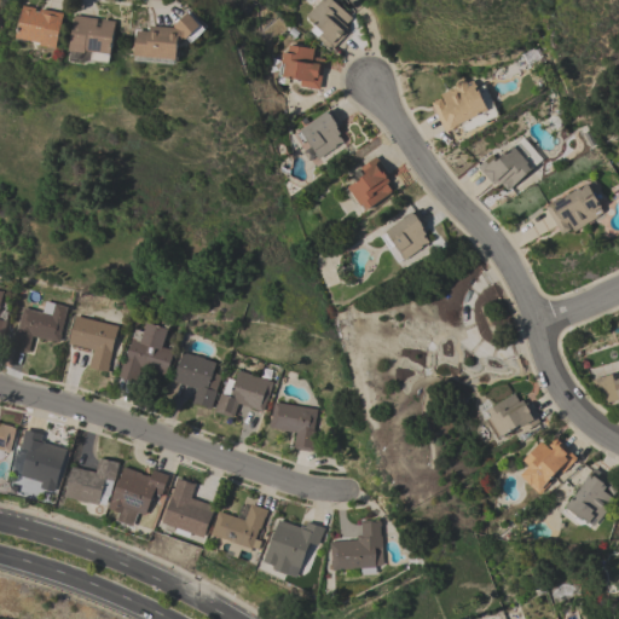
[(333,0),(352,17),(345,25),(347,28),(343,32),(346,34),(330,51),(316,38),(317,36),(310,30),(316,24),(306,16),(322,0),(333,0)]
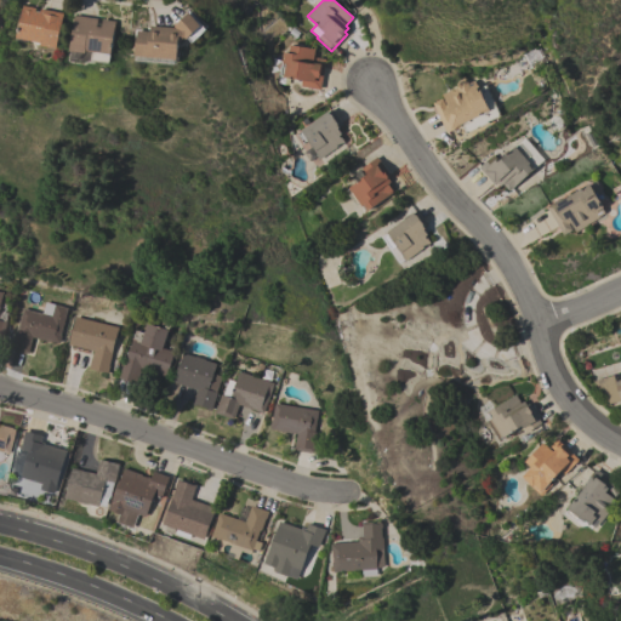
[(57,49),(41,45),(41,43),(17,38),(23,5),(38,9),(36,10),(40,11),(41,9),(64,13),(57,49)]
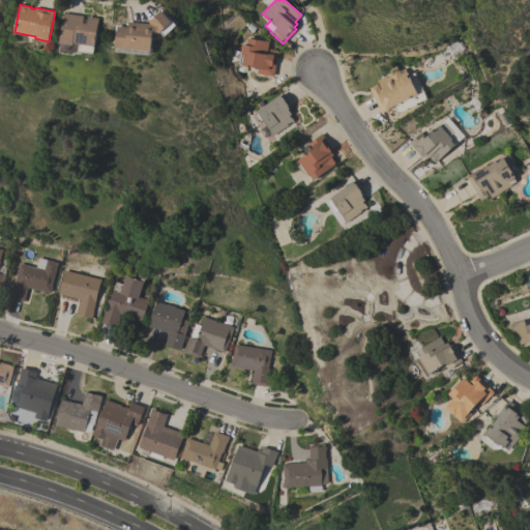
[(115,48),(117,26),(128,27),(128,22),(150,24),(149,22),(160,10),(171,22),(158,33),(157,32),(153,36),(152,35),(151,51),(115,48)]
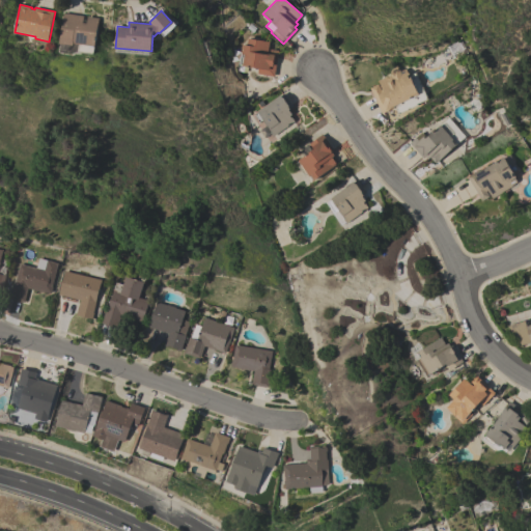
[(84,16),(83,19),(87,20),(88,17),(98,18),(93,54),(78,52),(79,44),(74,44),(74,46),(60,44),(64,12),(84,16)]
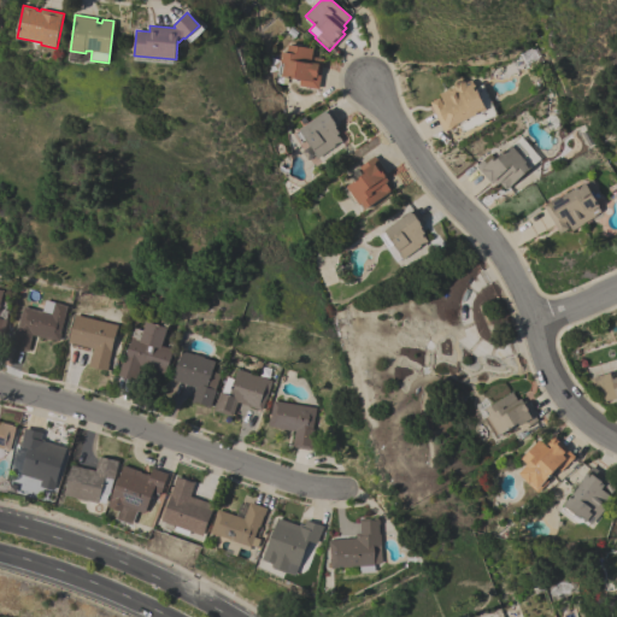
[(312,48),(311,57),(323,59),(318,89),(298,86),(299,80),(281,77),(282,64),(281,63),(278,60),(281,52),(285,52),(287,45),(312,48)]
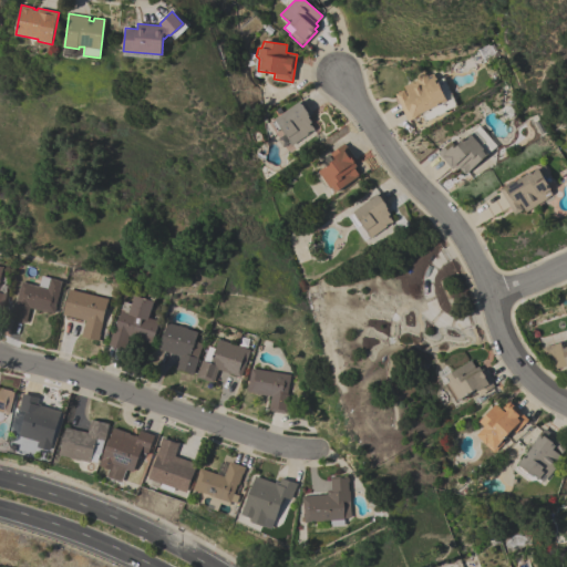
[(432,73),(434,78),(435,76),(436,79),(435,80),(436,82),(437,82),(441,89),(447,85),(456,105),(446,111),(446,112),(424,122),(421,115),(406,122),(394,94),(404,89),(403,86),(416,80),(418,75),(422,73),(425,74),(426,75),(432,73)]
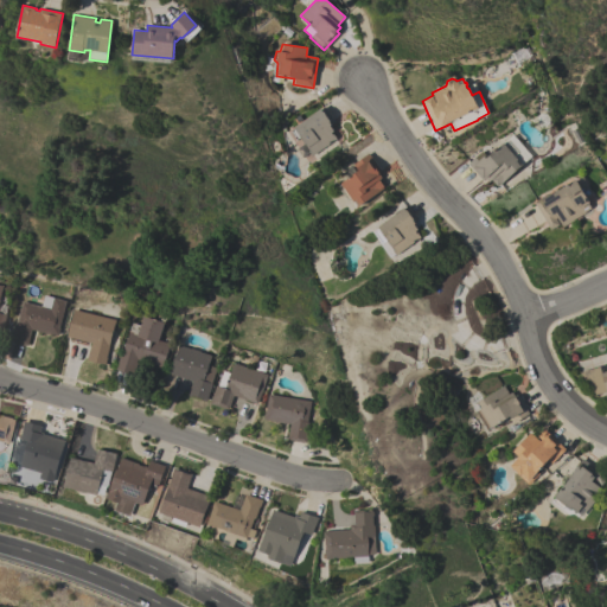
[(312,155),(308,151),(310,149),(294,127),(320,108),(321,109),(325,107),(334,121),(330,125),(333,131),(331,132),(333,135),(334,134),(337,138),(312,155)]
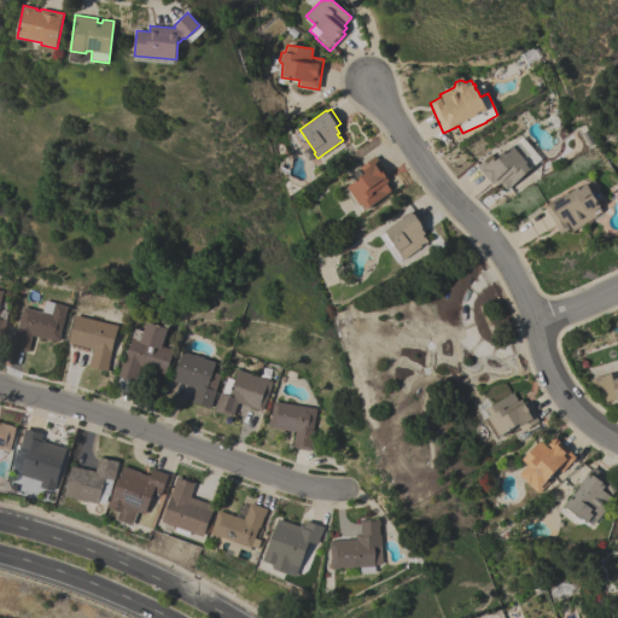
[(507,190),(500,181),(496,185),(494,182),(491,184),(476,167),(490,153),(495,161),(512,145),(528,162),(525,163),(530,168),(531,167),(532,168),(507,190)]
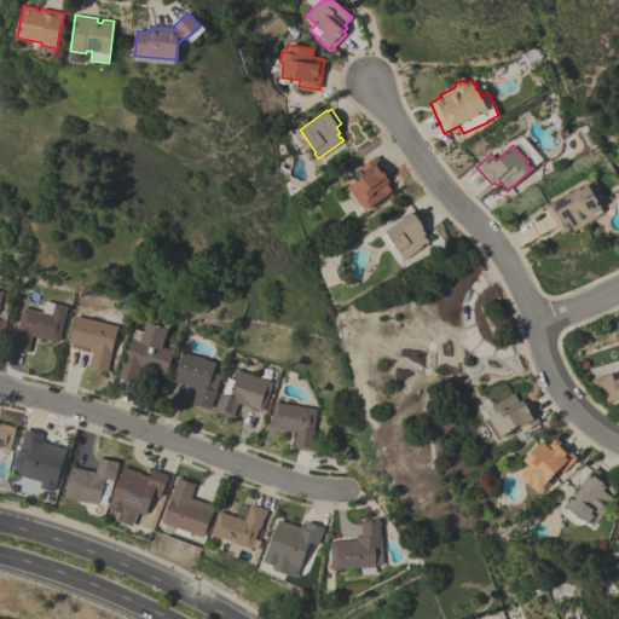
[(365,212),(347,187),(366,173),(362,166),(375,156),(389,175),(387,177),(389,180),(387,183),(392,189),(391,190),(392,191),(365,212)]
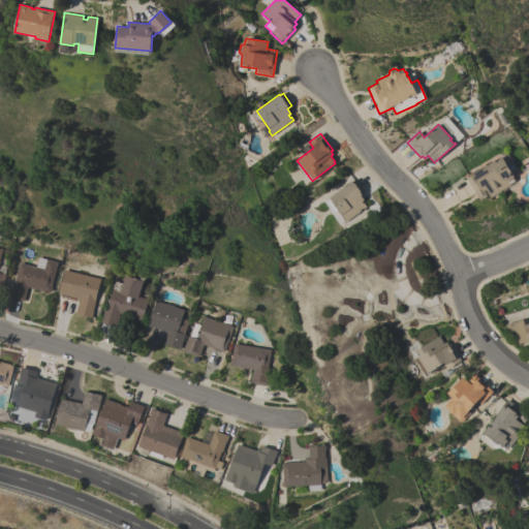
[(465,176),(475,169),(476,170),(501,156),(510,172),(509,173),(511,176),(512,175),(514,177),(512,177),(516,182),(497,193),(491,197),(486,189),(484,190),(487,195),(479,200),(465,176)]
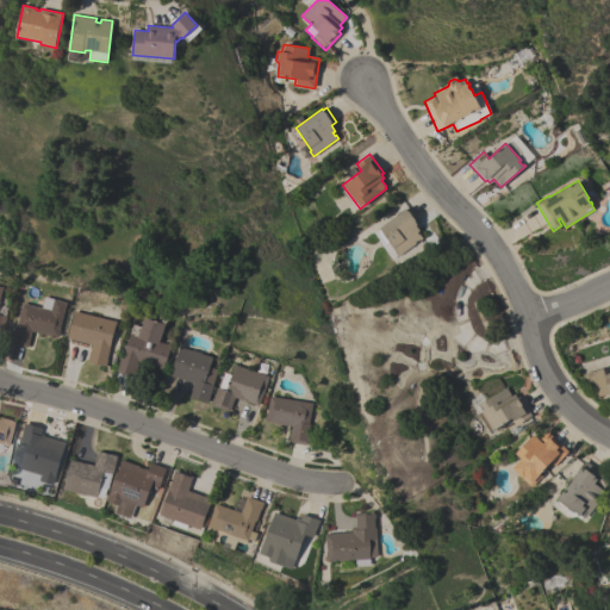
[(398,256),(394,251),(396,250),(379,228),(405,209),(406,210),(410,206),(421,221),(416,224),(419,230),(417,232),(419,235),(423,238),(398,256)]
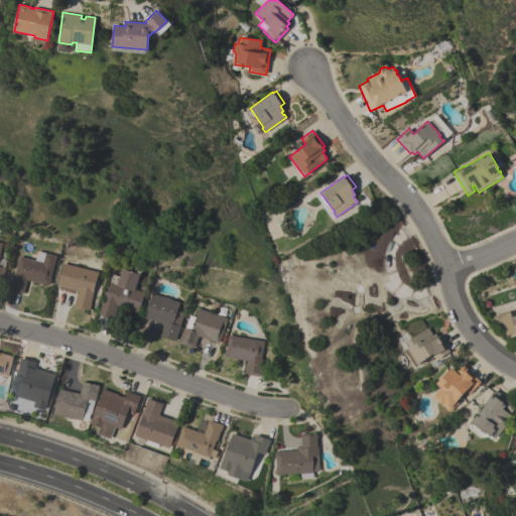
[(55,255),(50,278),(49,285),(40,283),(26,280),(23,293),(21,293),(10,291),(10,290),(8,290),(10,283),(11,283),(13,273),(14,273),(19,256),(35,260),(37,251),(55,255)]
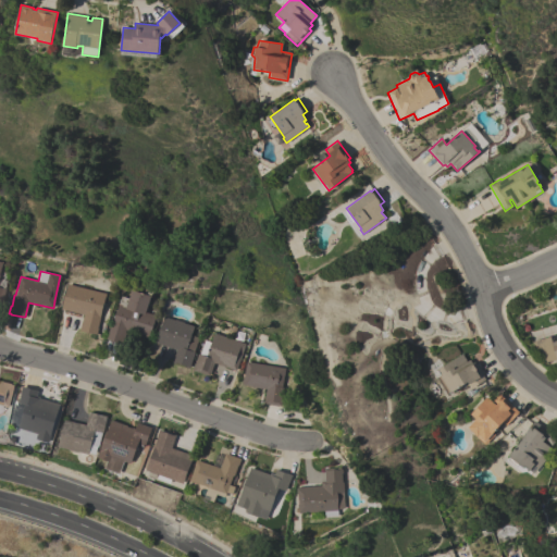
[(96,334),(79,331),(83,314),(61,309),(66,284),(104,294),(100,316),(96,334)]
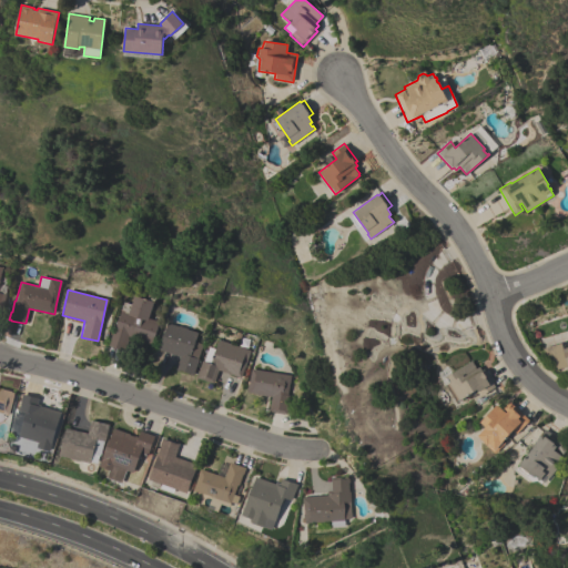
[(146,300),(148,294),(156,296),(154,303),(153,303),(148,318),(159,322),(152,344),(129,336),(124,351),(108,346),(113,327),(115,327),(123,302),(131,304),(134,295),(146,300)]
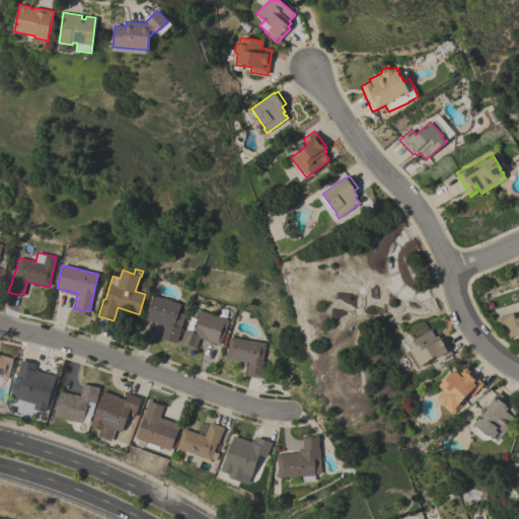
[(162,298),(162,297),(170,300),(170,301),(180,304),(177,312),(184,314),(180,327),(181,327),(176,343),(172,342),(173,341),(163,338),(163,339),(160,338),(164,325),(144,319),(152,295),(162,298)]
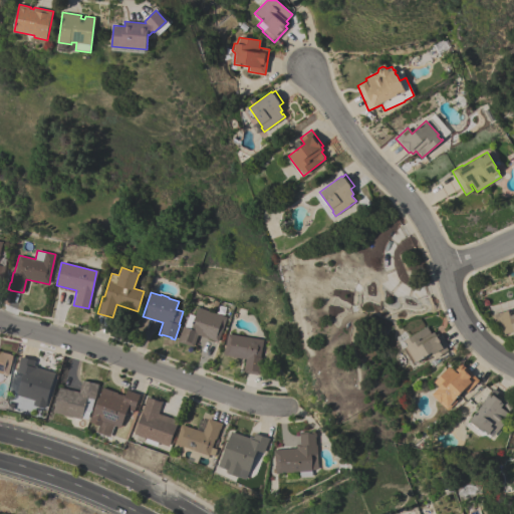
[(513,336),(513,333),(513,331),(504,334),(491,315),(508,310),(509,315),(513,313),(513,307),(513,304),(513,303),(513,336)]
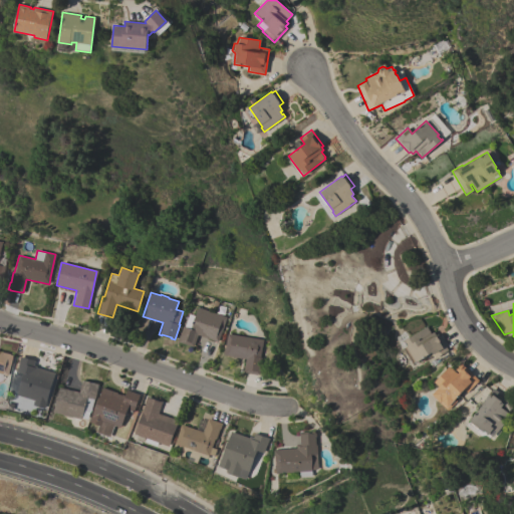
[(226,317),(218,341),(197,334),(193,346),(178,341),(183,326),(185,326),(189,314),(194,315),(197,307),(226,317)]
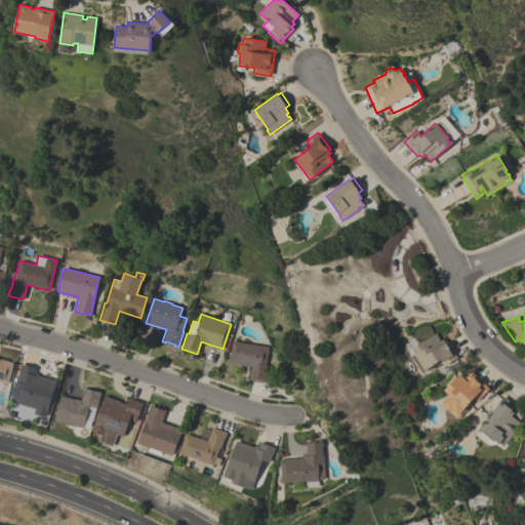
[(436,333),(440,340),(443,338),(445,342),(447,340),(457,358),(444,366),(440,360),(425,370),(414,354),(416,353),(413,349),(411,350),(411,349),(436,333)]
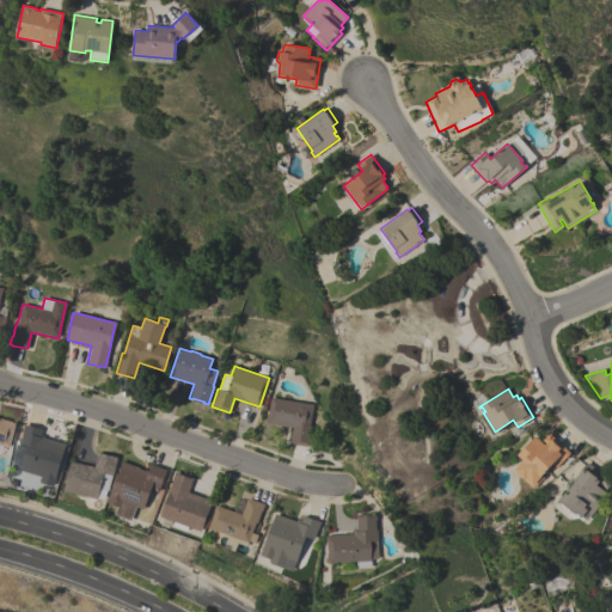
[(313,404),(310,426),(311,426),(308,440),(310,440),(308,446),(306,445),(306,446),(292,444),(289,442),(292,428),(276,424),(265,422),(267,416),(268,416),(270,397),(294,402),(313,404)]
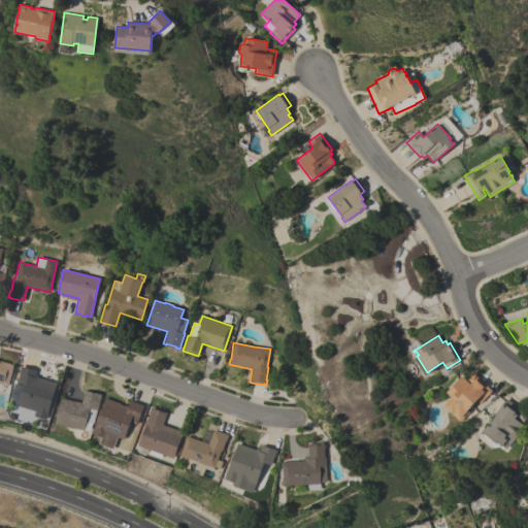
[(0,361),(11,363),(11,364),(13,365),(9,386),(1,385),(0,389),(0,361)]
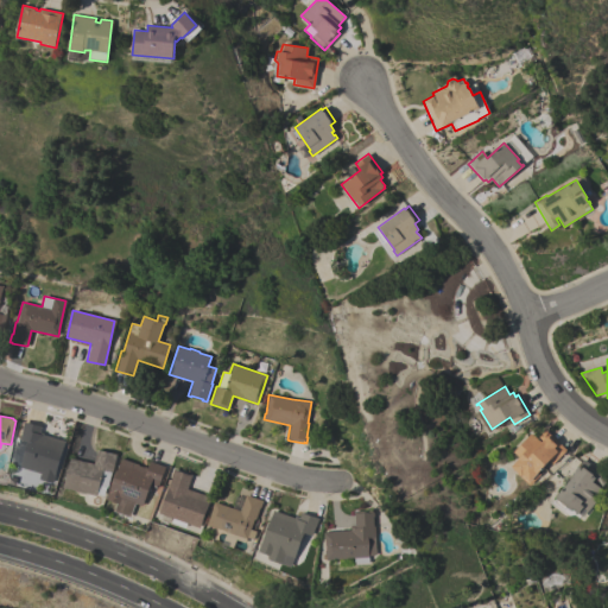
[(54,483),(39,479),(42,473),(20,467),(27,442),(20,439),(23,429),(21,429),(24,422),(44,428),(43,435),(65,441),(54,483)]
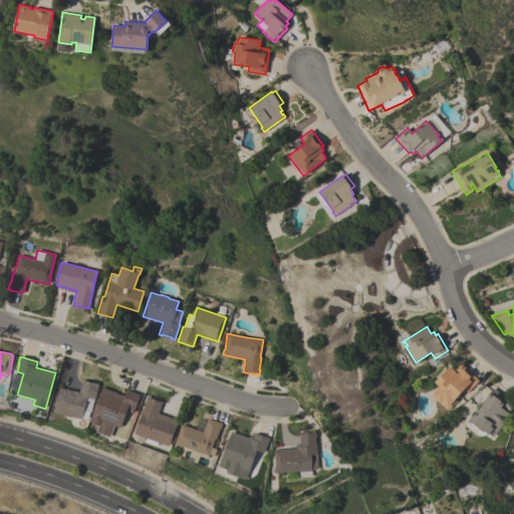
[(479,380),(467,393),(464,389),(455,399),(456,401),(447,410),(439,403),(440,402),(432,395),(439,387),(434,381),(449,365),(457,373),(458,372),(455,369),(461,363),(479,380)]
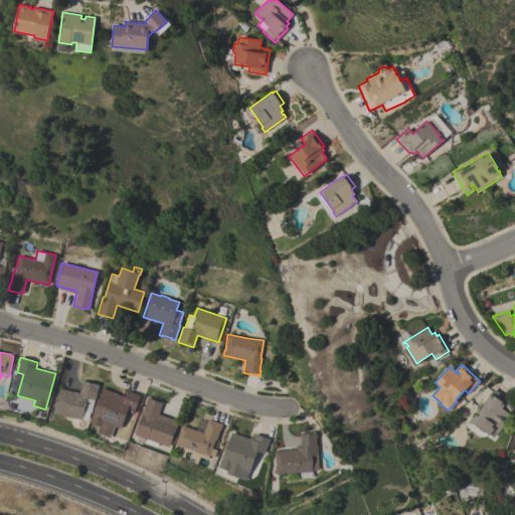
[(79,392),(82,380),(100,384),(99,387),(101,387),(98,400),(95,399),(92,413),(83,411),(81,419),(72,417),(72,418),(63,416),(63,415),(58,413),(58,414),(53,413),(59,388),(79,392)]
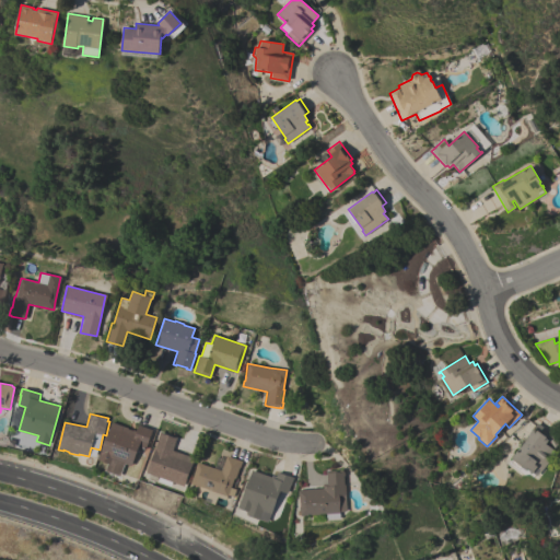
[(112,422),(128,428),(128,429),(136,431),(138,424),(152,430),(146,450),(138,447),(131,466),(125,464),(120,477),(105,470),(107,464),(97,459),(112,422)]
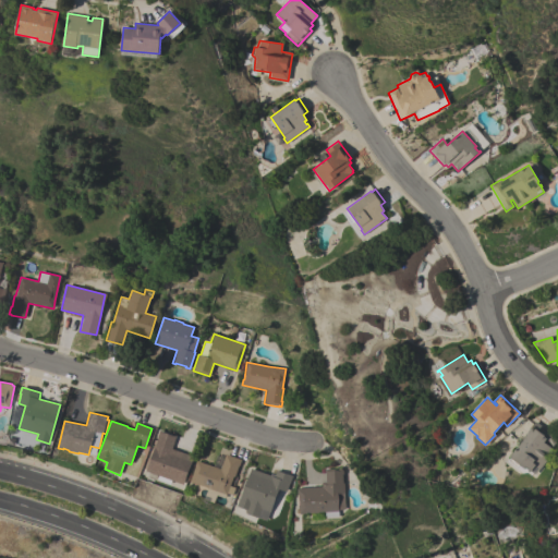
[(557,438),(553,446),(545,441),(544,443),(555,450),(540,470),(538,469),(535,474),(531,471),(530,472),(528,471),(528,470),(525,469),(524,470),(509,457),(529,433),(528,432),(531,427),(530,427),(534,421),(557,438)]
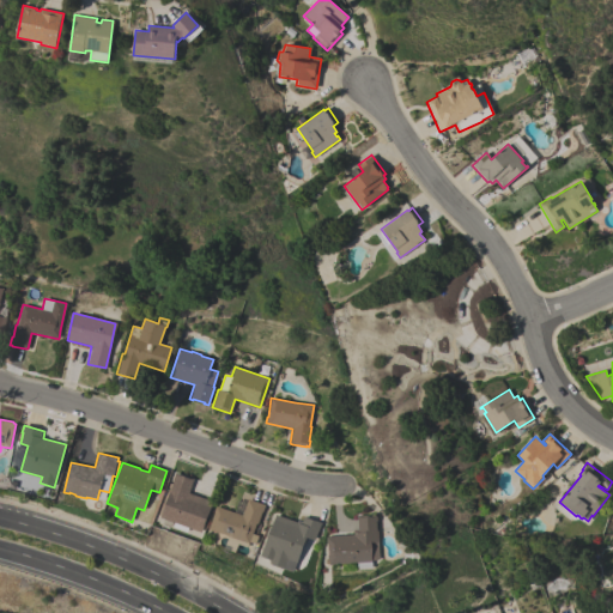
[(213,502),(205,523),(207,525),(205,532),(202,530),(202,532),(161,517),(174,480),(173,480),(175,472),(194,479),(189,492),(213,502)]
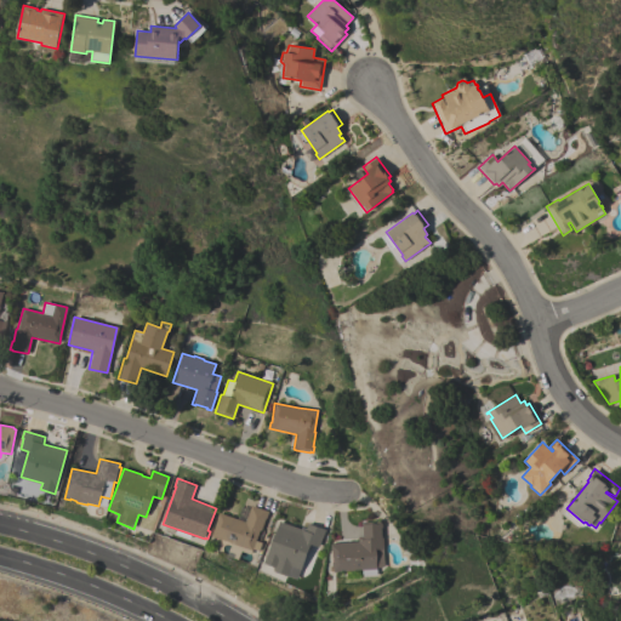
[(245,522),(251,505),(268,512),(266,518),(261,530),(260,530),(252,551),(211,536),(217,519),(216,519),(218,512),(245,522)]
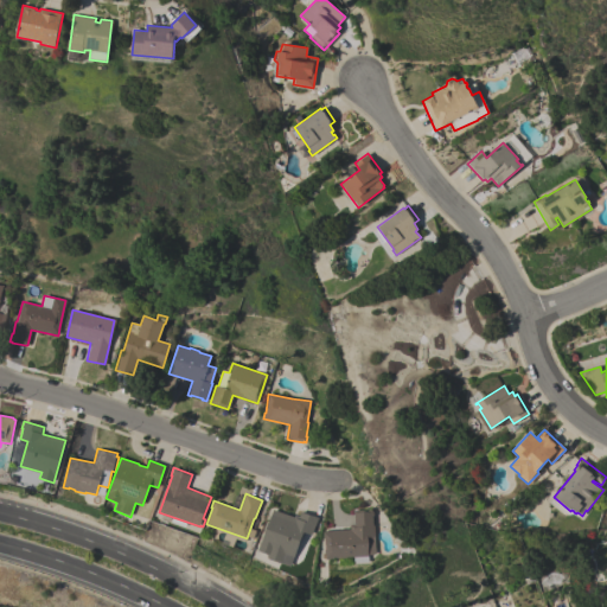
[(294,517),(295,516),(299,517),(300,511),(318,517),(312,535),(304,532),(291,567),(268,558),(269,554),(259,550),(273,509),(294,517)]
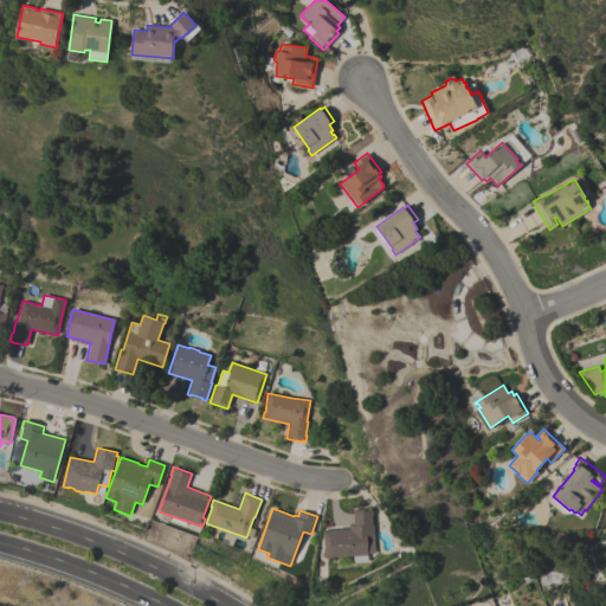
[(349,529),(349,523),(354,523),(353,509),(369,508),(371,509),(372,511),(372,515),(372,524),(373,524),(375,553),(367,554),(368,561),(354,562),(353,556),(326,559),(324,537),(323,537),(322,530),(349,529)]
